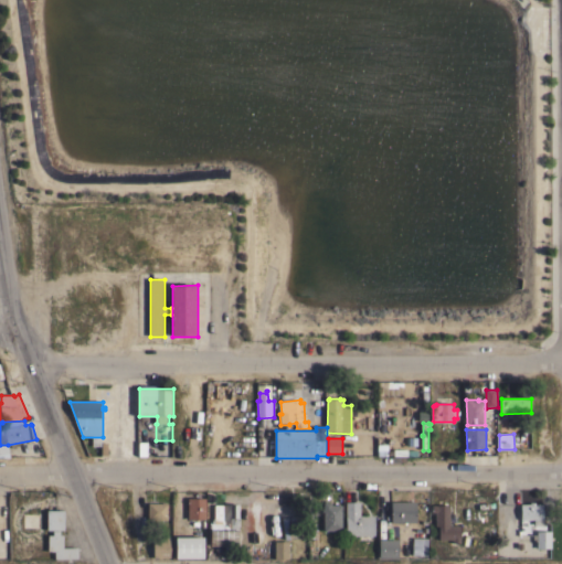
[(379,445),(390,445),(389,451),(395,451),(395,449),(409,450),(409,451),(419,451),(419,457),(395,457),(395,456),(389,456),(389,457),(379,457),(379,445)]
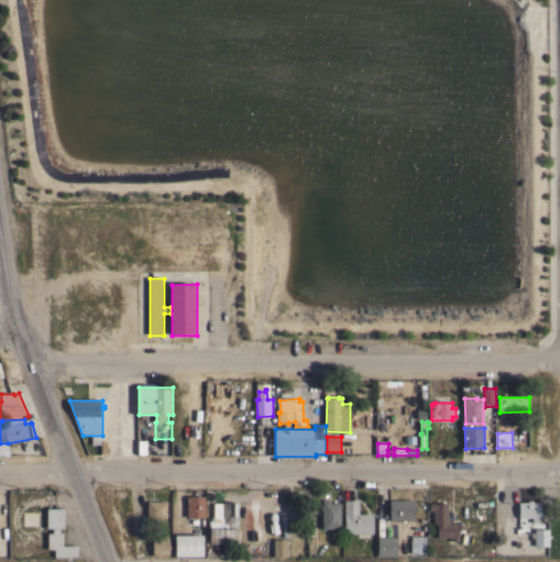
[(188,497),(206,497),(207,518),(189,518),(188,497)]
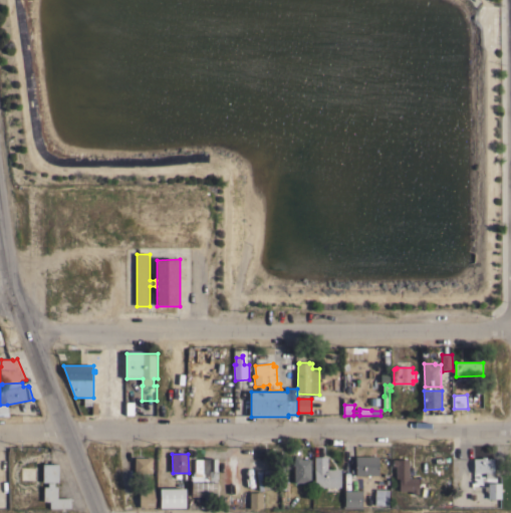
[(374,457),(374,455),(377,455),(377,457),(379,457),(379,476),(371,476),(371,477),(368,477),(368,476),(357,476),(356,457),(374,457)]
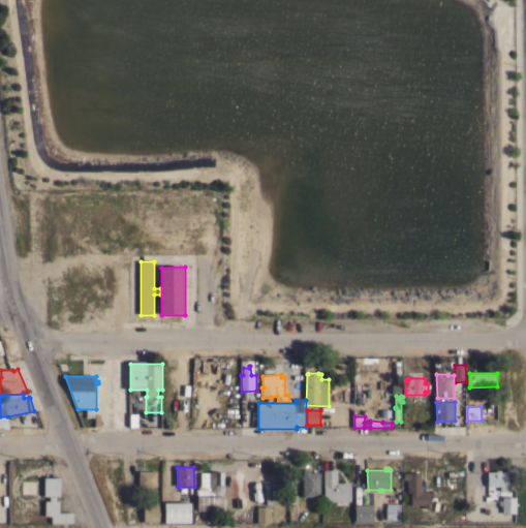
[(351,483),(351,506),(338,506),(338,502),(325,502),(325,470),(338,470),(338,483),(345,483),(351,483)]
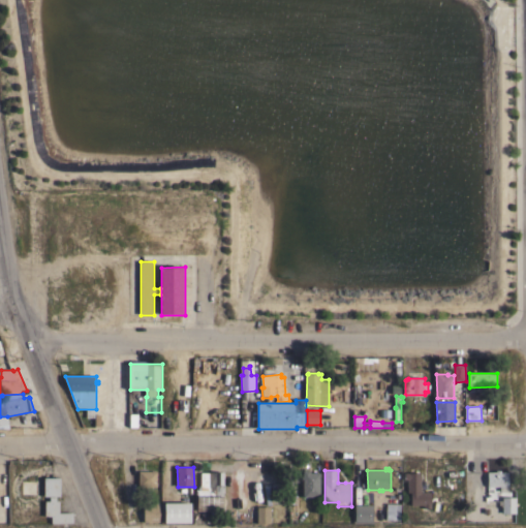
[(158,471),(158,487),(140,487),(140,471),(158,471)]
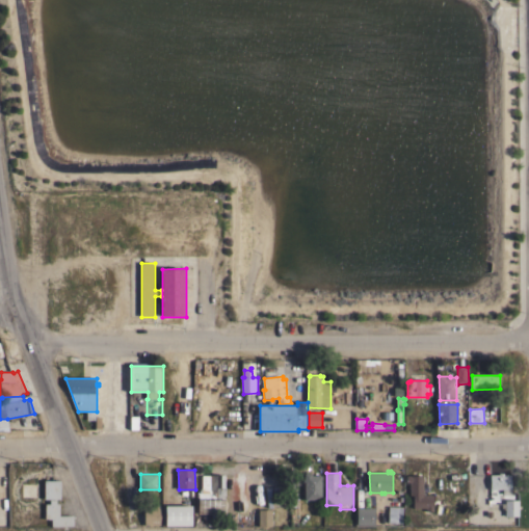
[(323,500),(306,500),(306,482),(305,482),(305,479),(306,479),(306,474),(313,474),(313,476),(322,476),(323,500)]
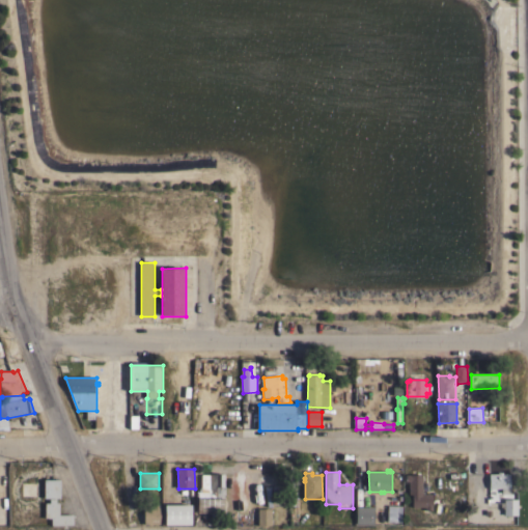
[(511,493),(503,494),(503,489),(491,489),(491,474),(499,474),(499,473),(504,473),(504,474),(511,474),(511,493)]
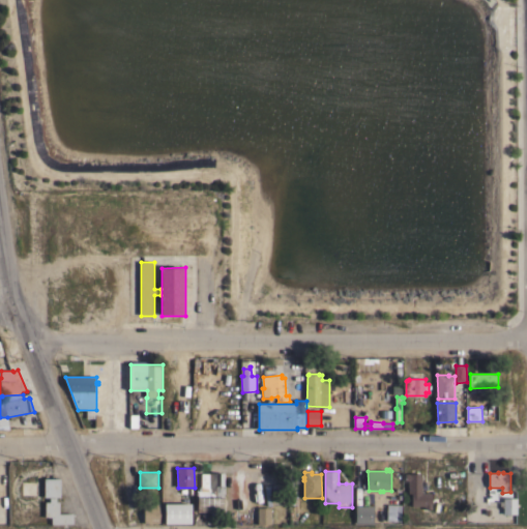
[(203,474),(211,474),(211,473),(226,473),(226,499),(225,499),(225,512),(199,512),(199,499),(198,499),(198,491),(203,491),(203,474)]
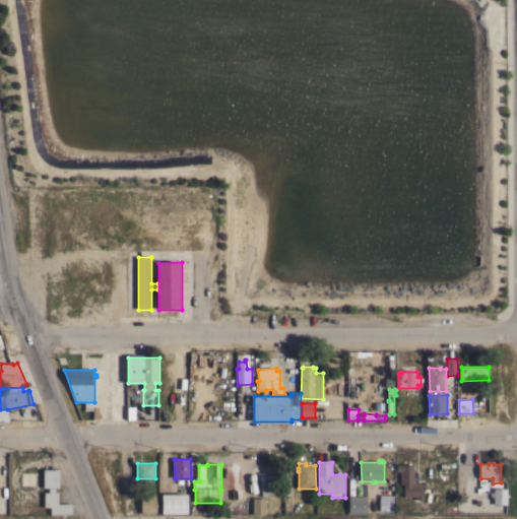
[(415,483),(425,483),(425,500),(418,500),(418,497),(405,497),(405,484),(402,484),(402,471),(399,471),(399,465),(415,465),(415,483)]
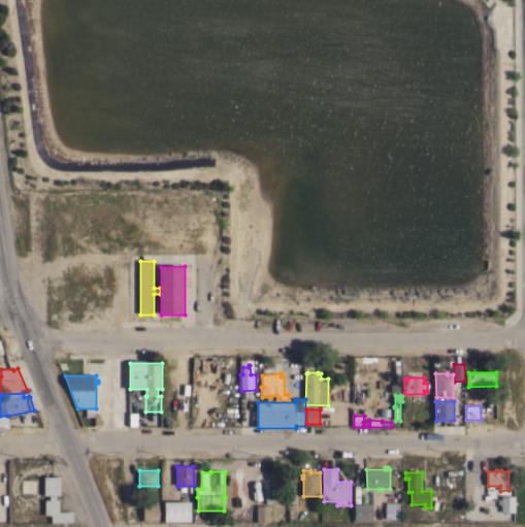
[(61,495),(45,496),(45,478),(61,478),(61,495)]
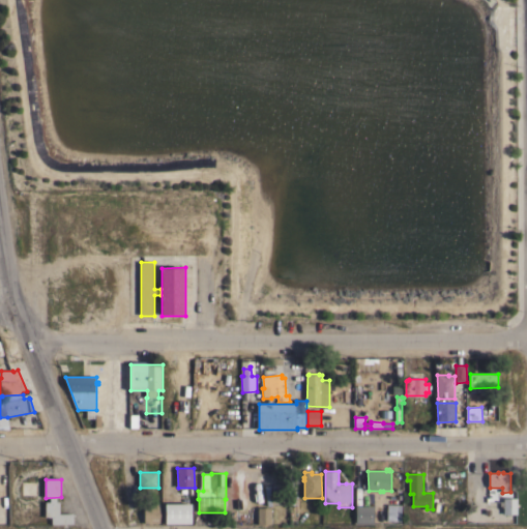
[(268,506),(266,488),(281,486),(283,505),(268,506)]
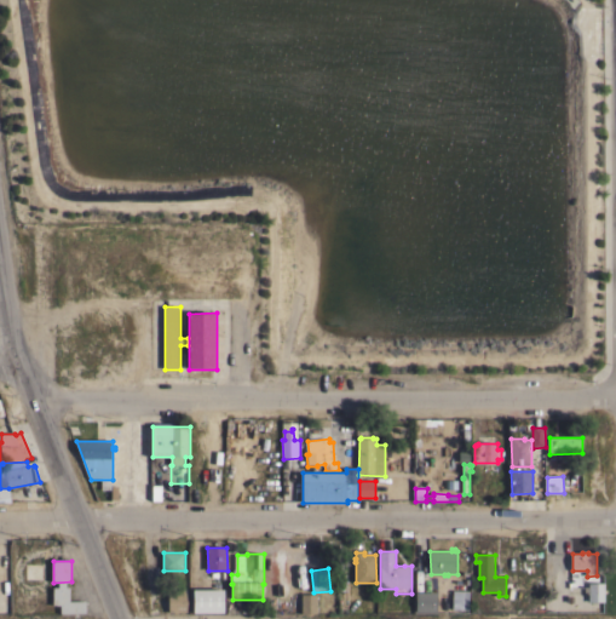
[(62,614),(62,606),(55,606),(55,588),(59,588),(59,583),(67,583),(68,588),(70,588),(72,601),(87,601),(87,613),(62,614)]
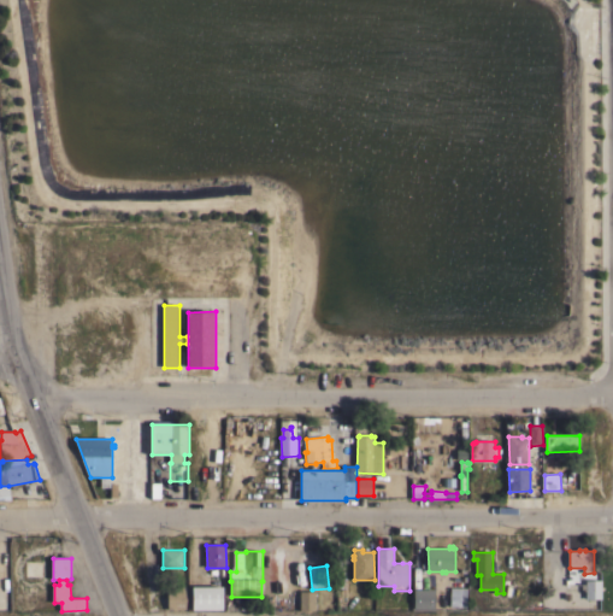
[(602,599),(588,599),(588,591),(584,591),(584,585),(587,585),(587,580),(602,581),(602,599)]
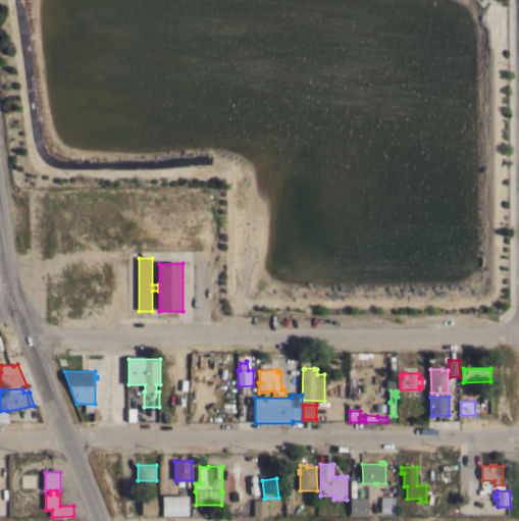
[(154,497),(159,497),(159,498),(160,515),(143,516),(143,499),(154,499),(154,497)]
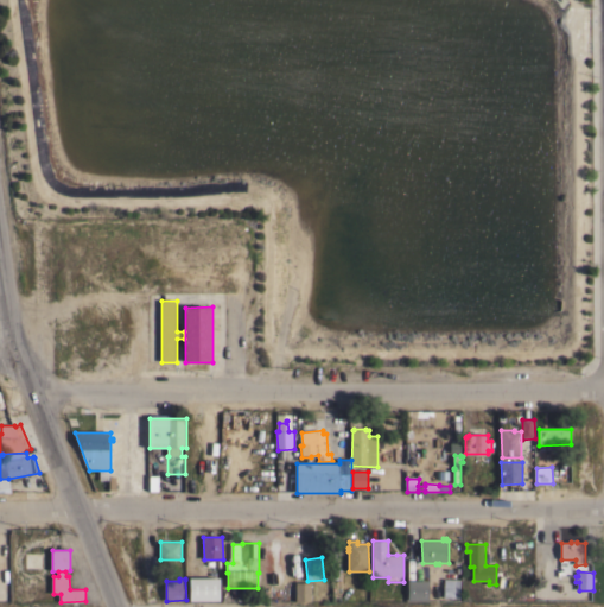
[(186,602),(217,602),(217,579),(185,579),(186,602)]
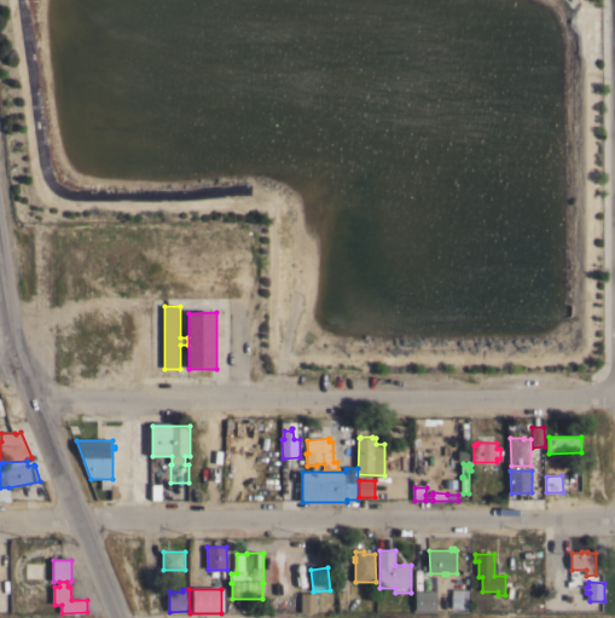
[(470,590),(469,610),(453,610),(454,589),(470,590)]
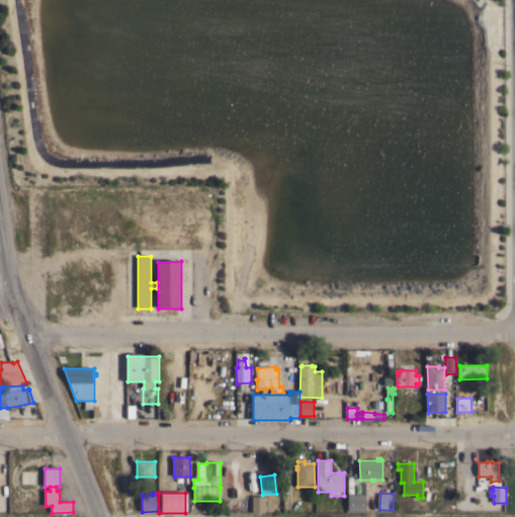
[(366,495),(366,511),(349,512),(349,495),(366,495)]
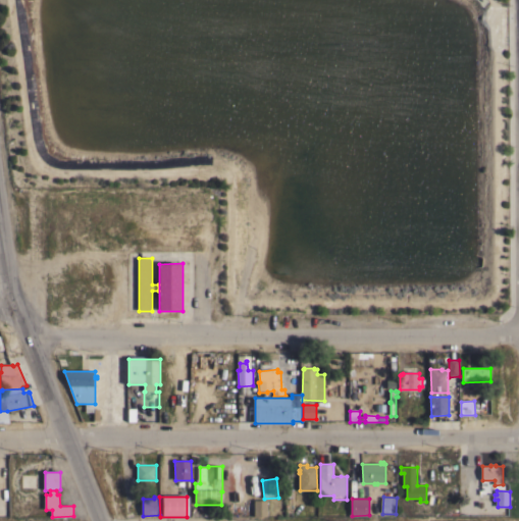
[(255,501),(268,501),(268,509),(271,509),(271,514),(268,514),(268,517),(256,517),(255,501)]
